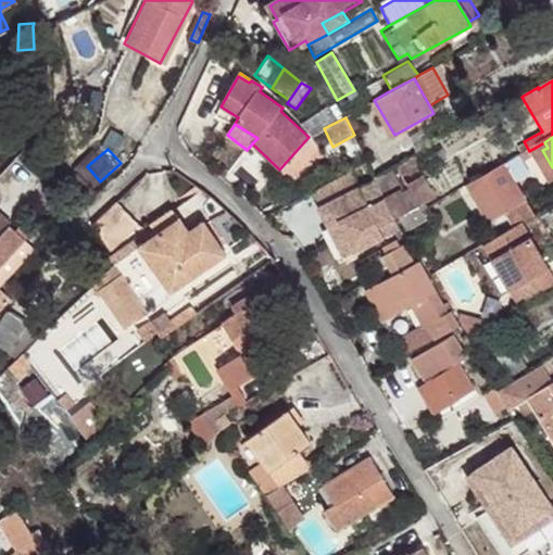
[(514,161),(505,165),(516,186),(526,181),(514,161)]
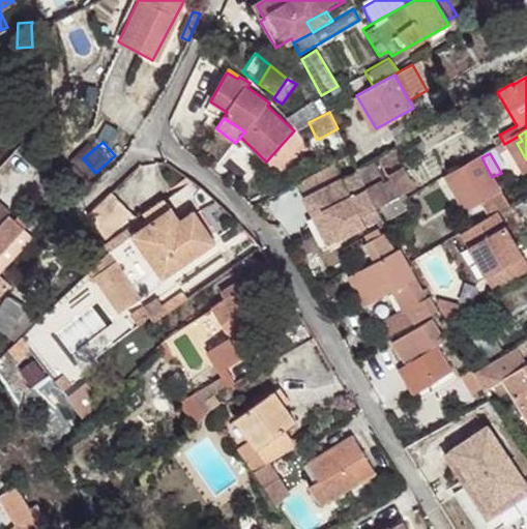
[(481,157),(472,163),(475,167),(448,182),(457,196),(492,177),(481,157)]
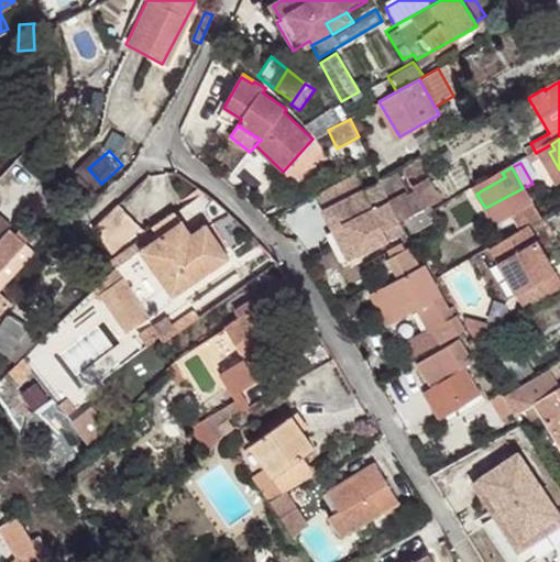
[(357,173),(317,194),(326,211),(365,189),(357,173)]
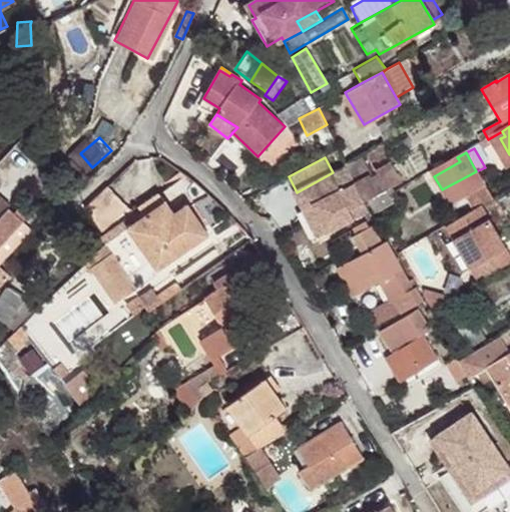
[(361,157),(348,164),(368,201),(377,196),(371,182),(374,180),(361,157)]
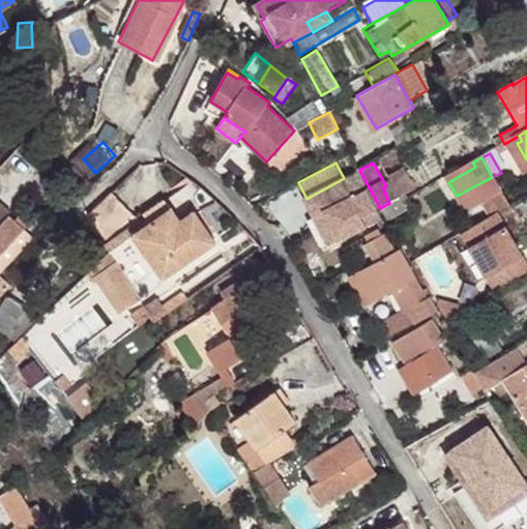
[(400,198),(403,202),(420,192),(414,177),(409,179),(404,165),(387,176),(396,190),(400,198)]
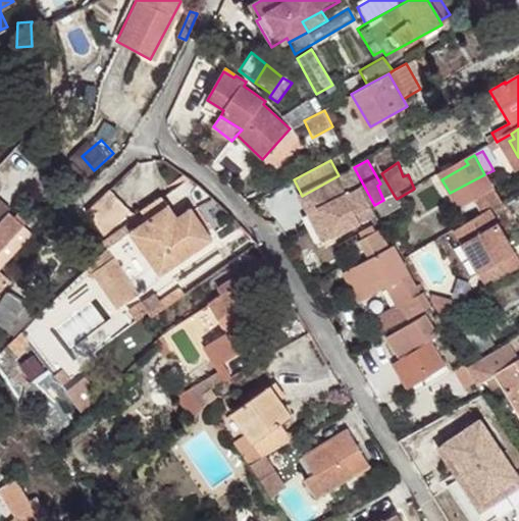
[(339,175),(302,196),(311,211),(321,206),(336,233),(378,211),(377,210),(374,205),(354,167),(339,175)]
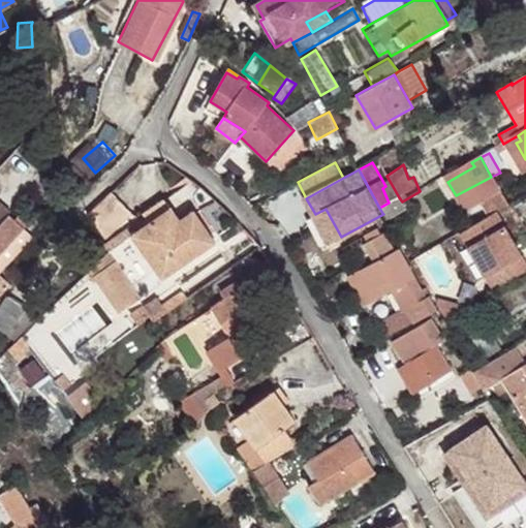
[(491,177),(456,195),(465,214),(481,205),(501,193),(491,177)]
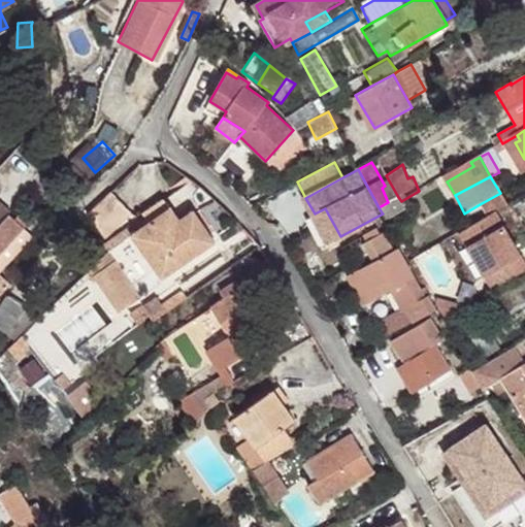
[(505,201),(500,193),(480,204),(486,213),(506,203),(505,201)]
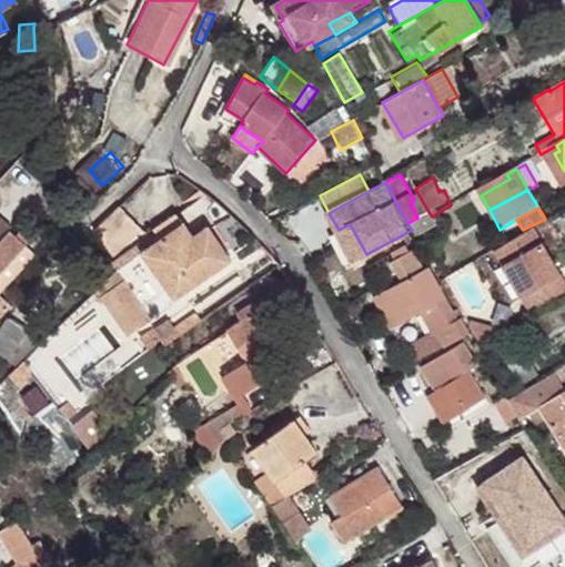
[(0,244),(14,232),(17,230),(0,210),(0,244)]
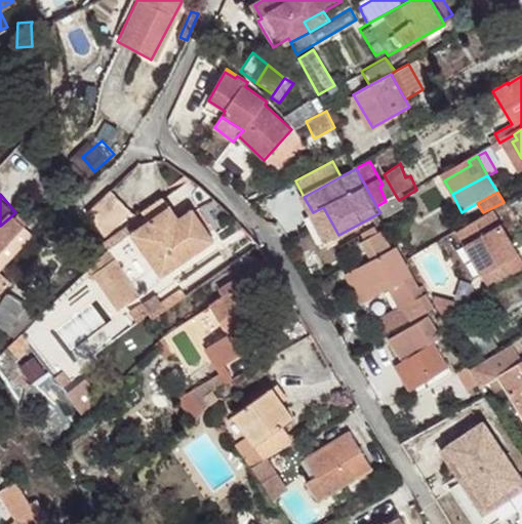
[(114,196),(93,219),(98,227),(114,243),(137,216),(114,196)]
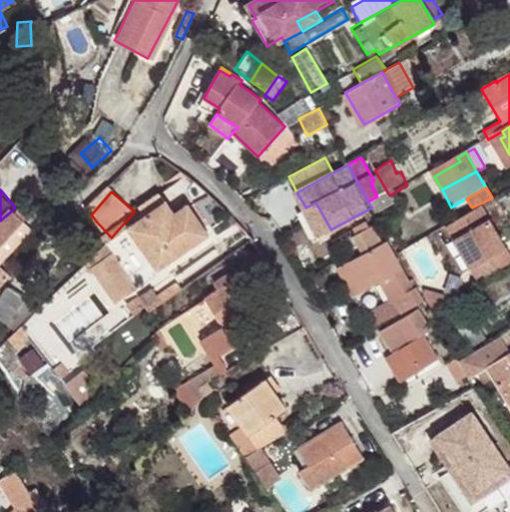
[(390,195),(371,206),(372,207),(376,215),(395,203),(390,195)]
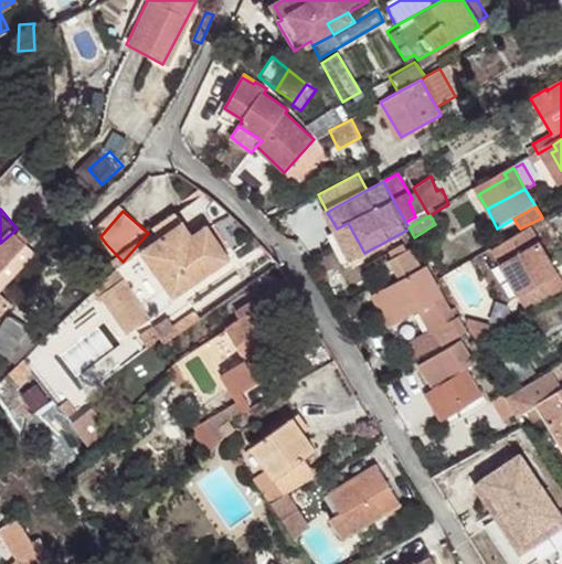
[(230,258),(211,230),(193,241),(179,217),(157,231),(162,241),(146,252),(175,294),(230,258)]
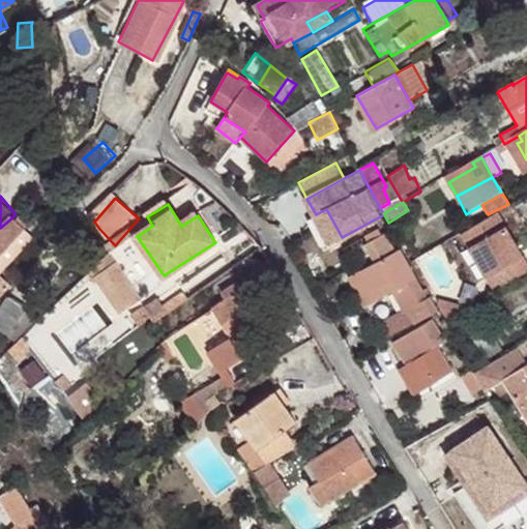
[(326,209),(316,214),(330,243),(342,237),(326,209)]
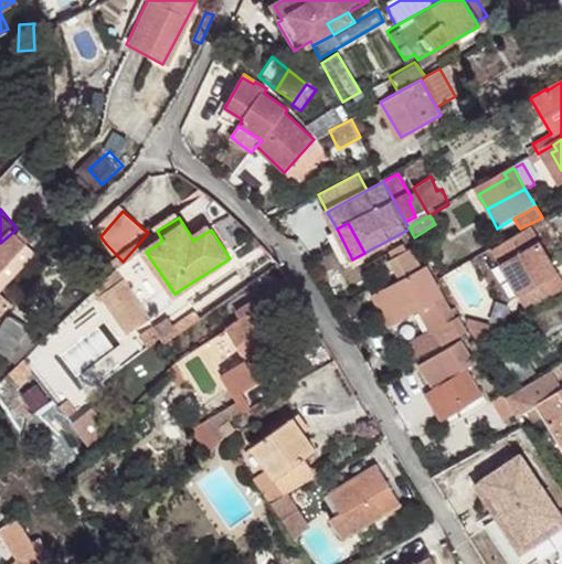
[(531,227),(491,251),(519,298),(558,275),(531,227)]
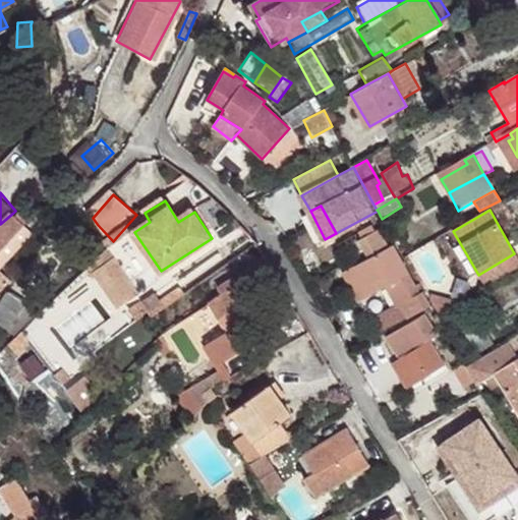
[(26,228),(13,213),(0,224),(0,288),(5,284),(0,278),(0,252),(25,229),(26,228)]
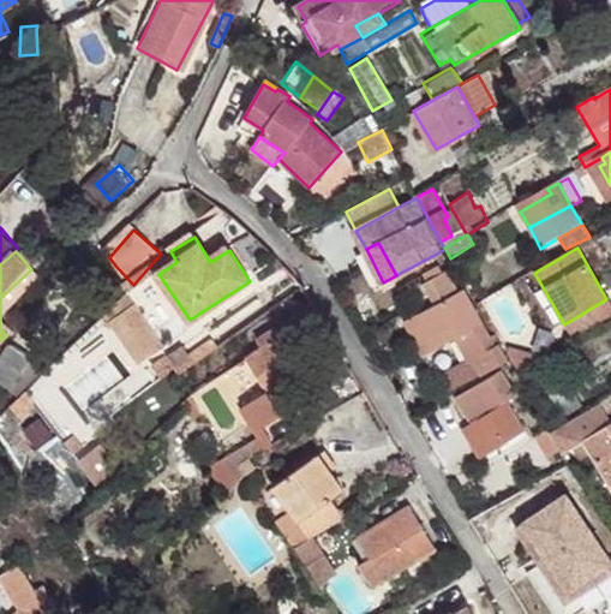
[(457,389),(508,362),(502,350),(468,288),(461,293),(447,268),(417,286),(427,309),(403,323),(421,356),(448,341),(453,338),(467,362),(462,364),(443,377),(451,392),(457,389)]
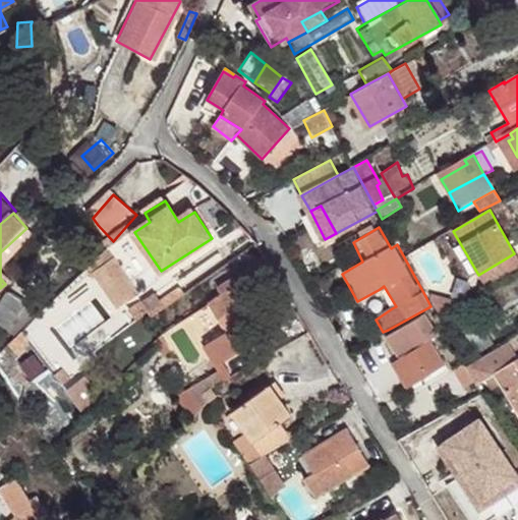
[(25,229),(0,252),(0,265),(32,236),(25,229)]
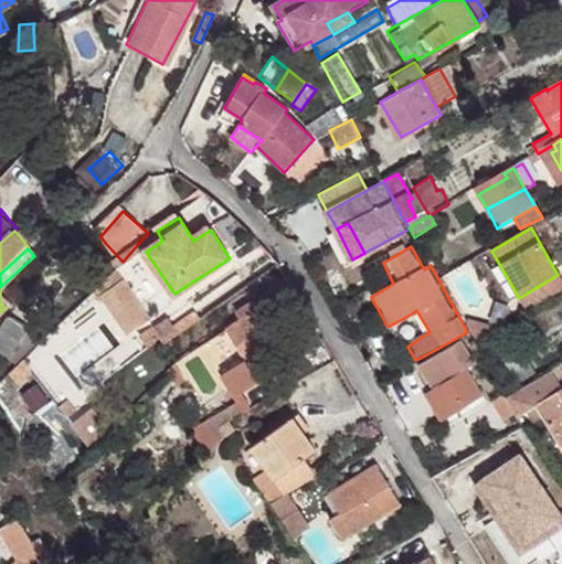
[(126,275),(102,293),(129,332),(152,316),(126,275)]
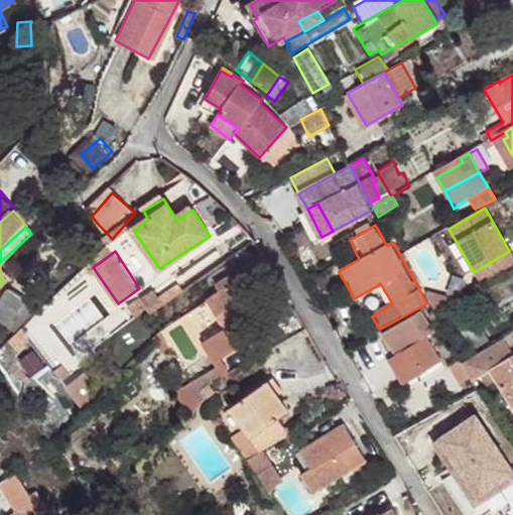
[(512,257),(509,251),(474,272),(481,285),(512,267),(512,257)]
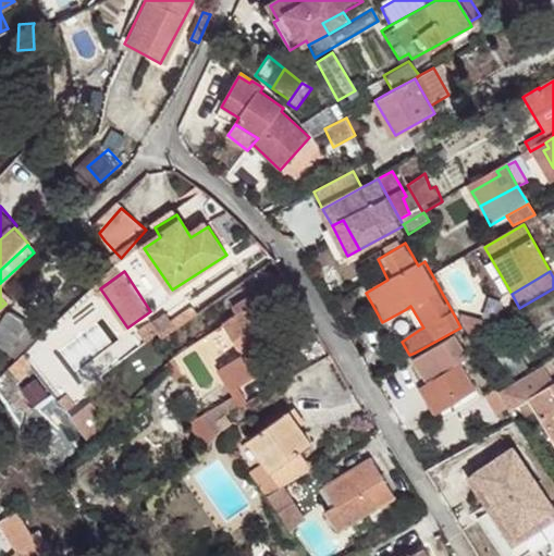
[(235,318),(251,307),(246,299),(230,310),(235,318)]
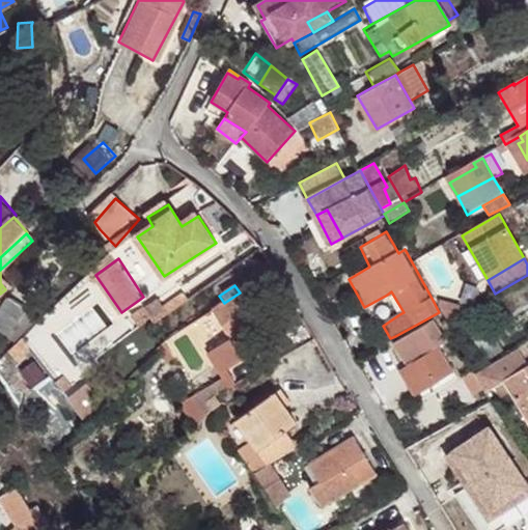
[(164,302),(169,311),(190,297),(185,289),(164,302)]
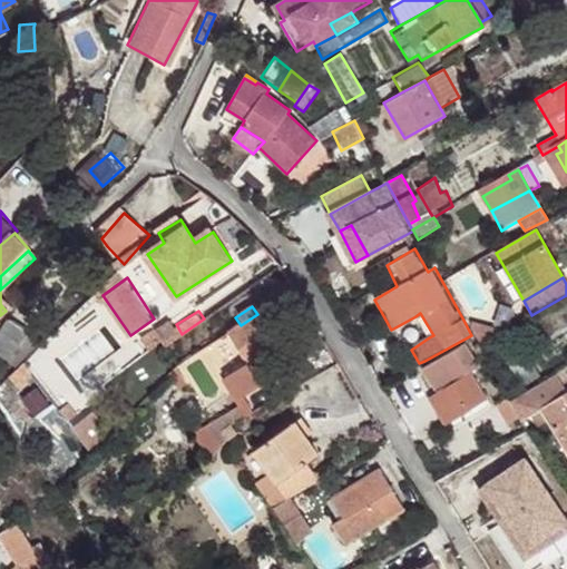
[(429,337),(433,335),(420,313),(416,316),(429,337)]
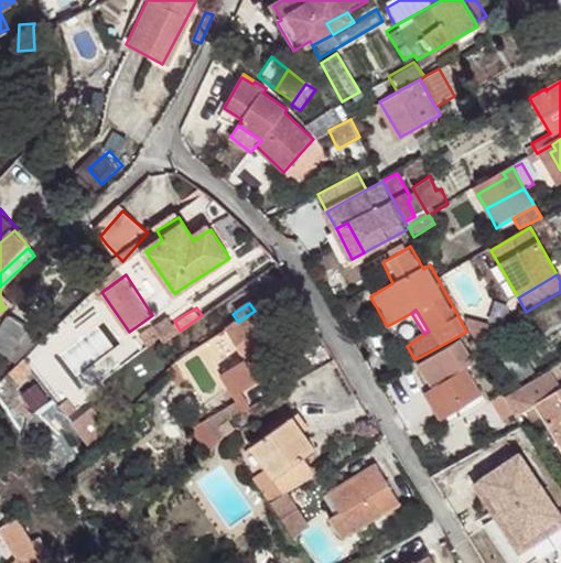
[(281,352),(255,311),(238,322),(223,331),(243,361),(216,378),(230,399),(260,380),(254,369),(281,352)]
